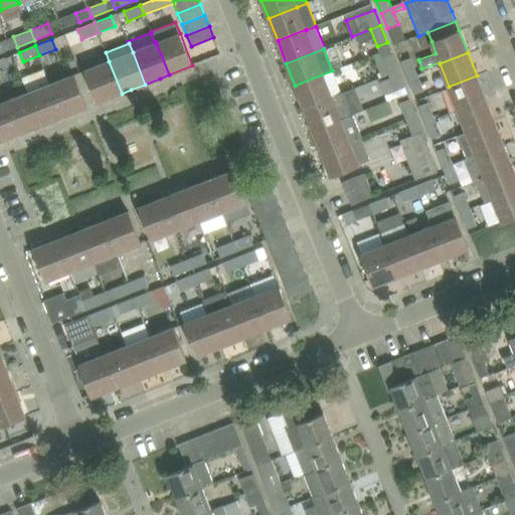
[(392,54),(381,58),(388,75),(398,71),(392,54)]
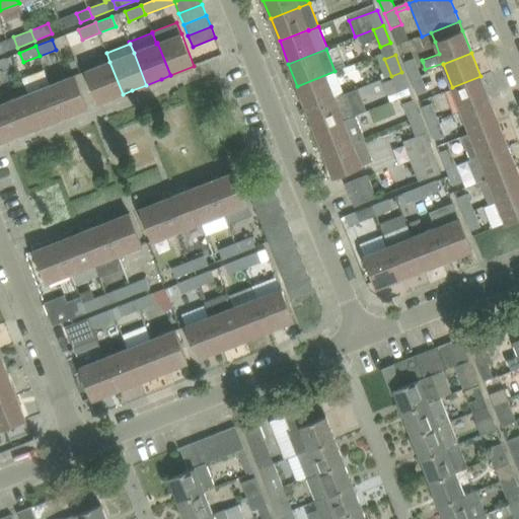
[(5,58),(0,59),(0,71),(9,68),(5,58)]
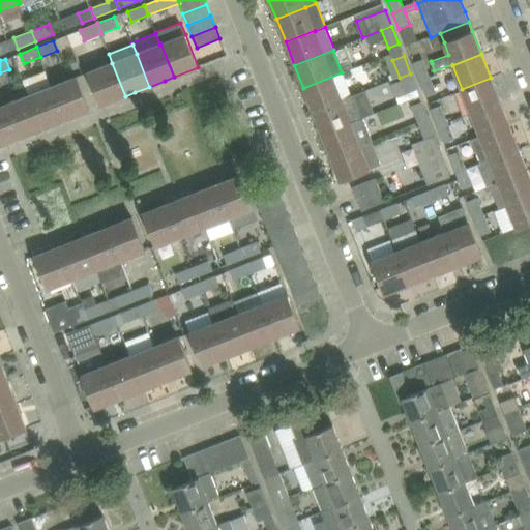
[(413,63),(418,79),(430,75),(423,59),(413,63)]
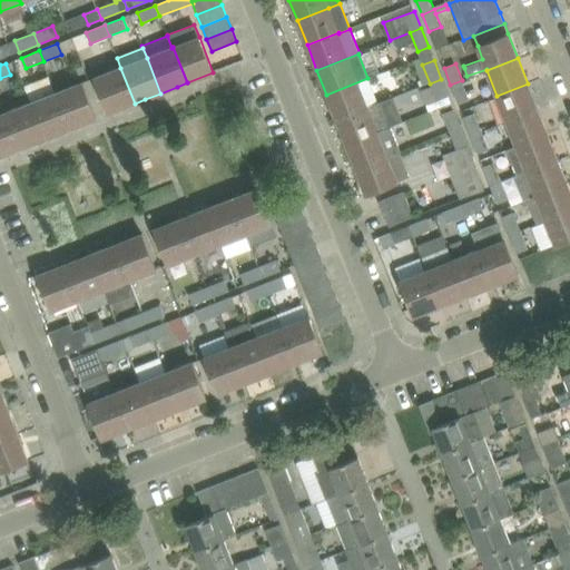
[(135,104),(120,68),(95,78),(108,114),(135,104)]
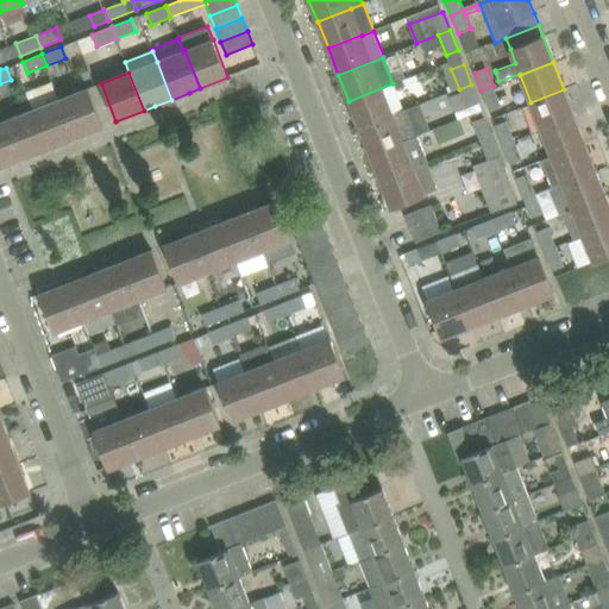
[(403,111),(403,110),(393,83),(349,101),(359,127),(403,111)]
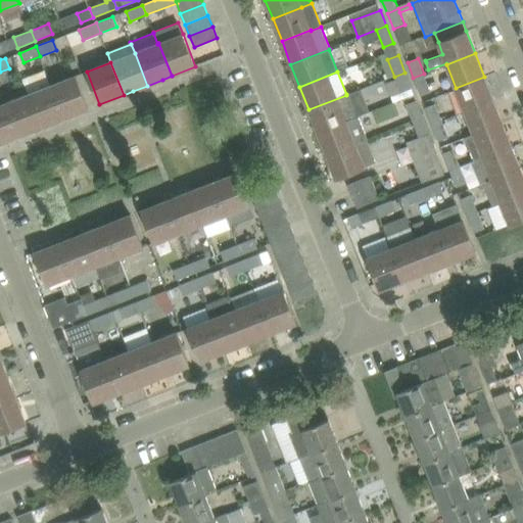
[(395,80),(386,84),(391,97),(412,89),(405,73),(394,77),(395,80)]
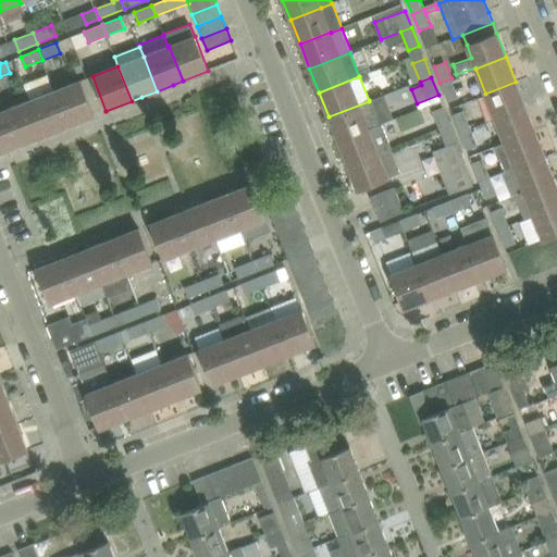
[(459,98),(452,78),(440,83),(447,102),(459,98)]
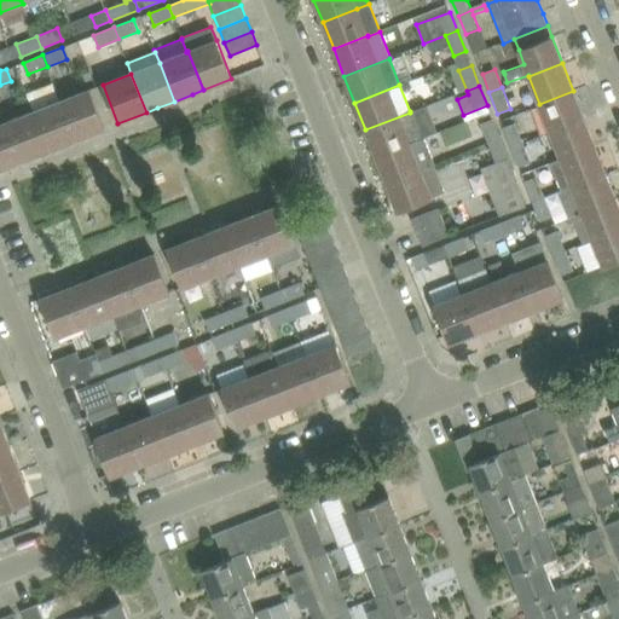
[(104,128),(90,90),(61,100),(76,139),(104,128)]
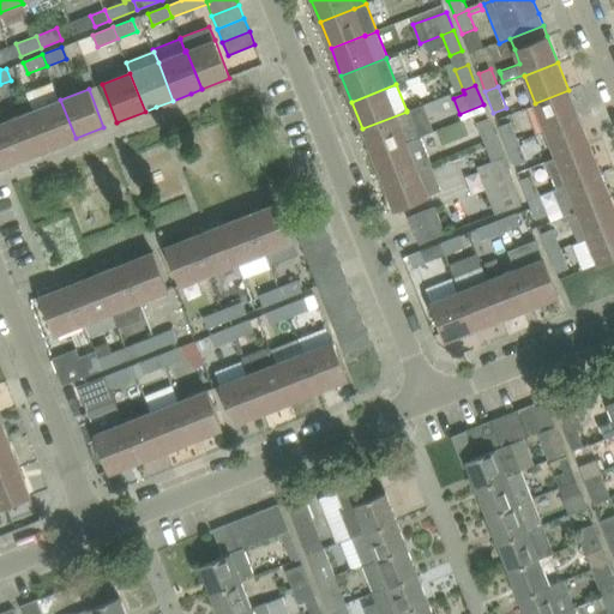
[(579,116),(569,90),(535,103),(546,130),(579,116)]
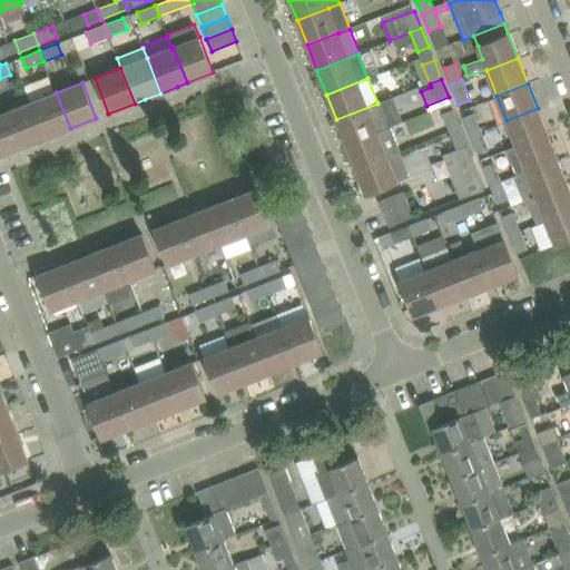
[(70,128),(56,92),(30,104),(43,139),(70,128)]
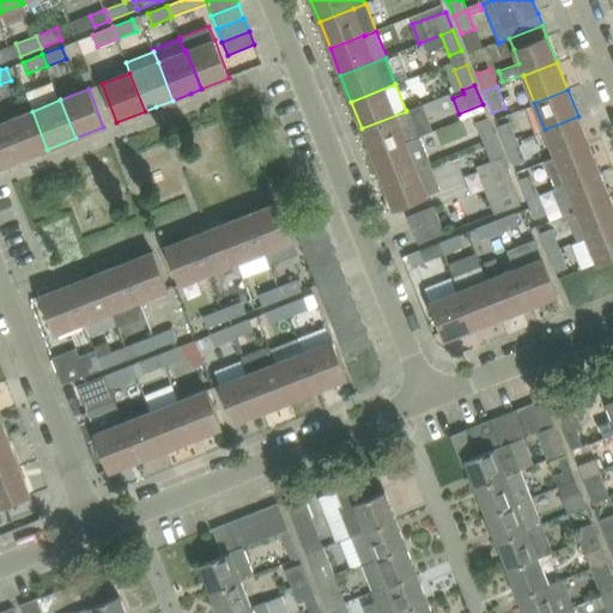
[(4,121),(5,120),(1,109),(0,109),(0,167),(19,161),(4,121)]
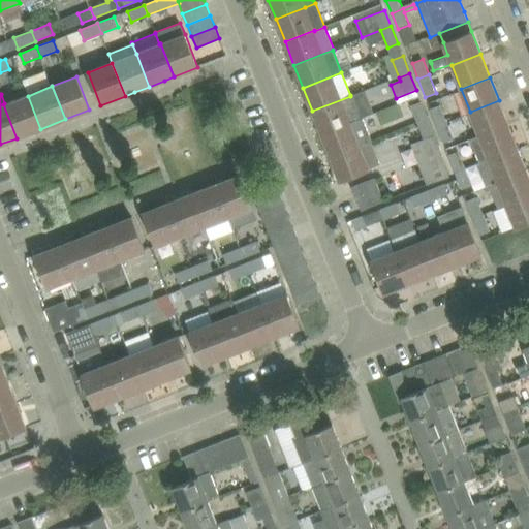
[(353,95),(350,96),(312,111),(321,134),(363,118),(353,95)]
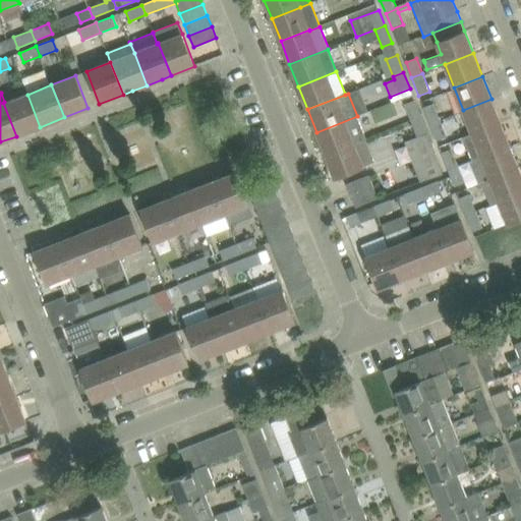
[(40,127),(27,95),(5,103),(4,102),(3,103),(16,136),(40,127)]
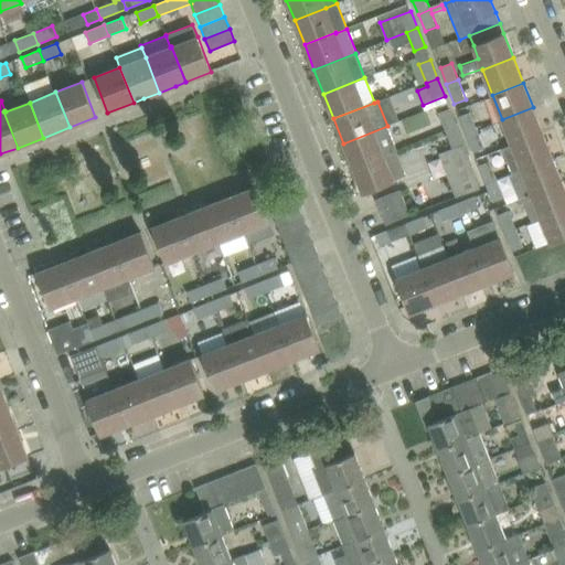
[(542,132),(533,107),(502,119),(512,145),(542,132)]
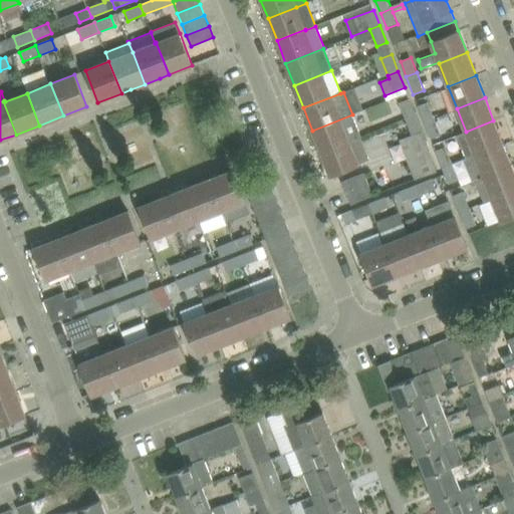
[(397,104),(403,120),(416,115),(409,99),(397,104)]
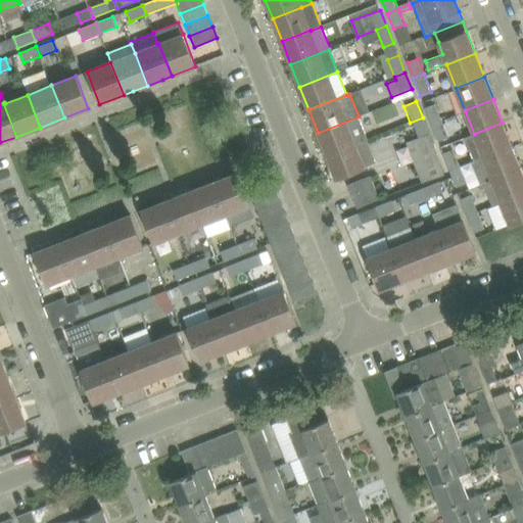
[(425,108),(431,124),(441,120),(436,104),(425,108)]
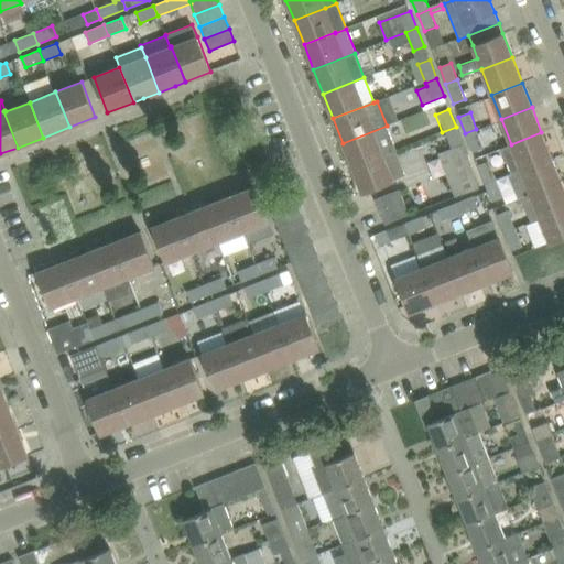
[(383,155),(396,151),(387,126),(343,143),(353,167),(383,155)]
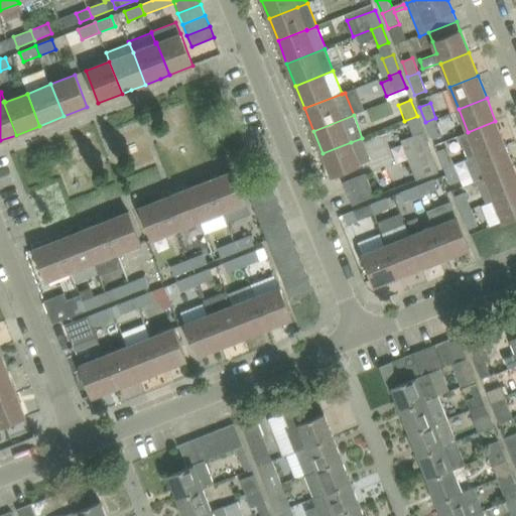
[(438,172),(417,116),(404,121),(410,138),(402,141),(416,180),(438,172)]
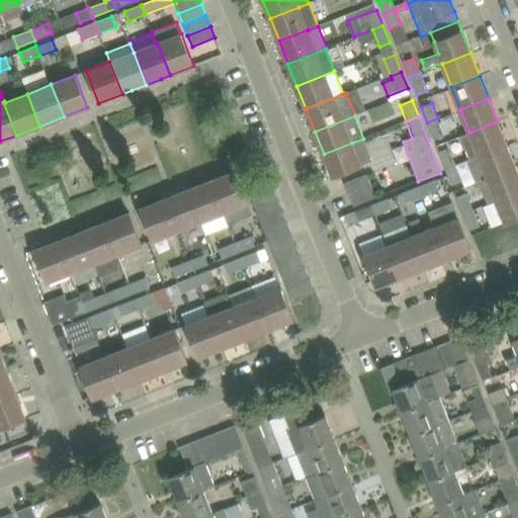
[(444,137),(437,118),(427,122),(434,141),(444,137)]
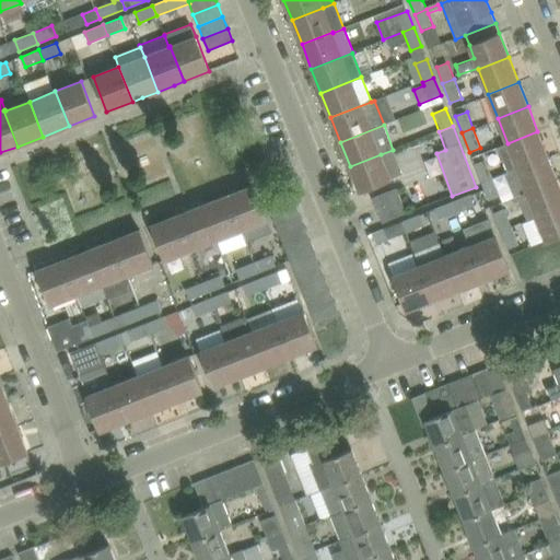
[(547,155),(537,131),(508,143),(512,155),(503,159),(508,171),(517,167),(547,155)]
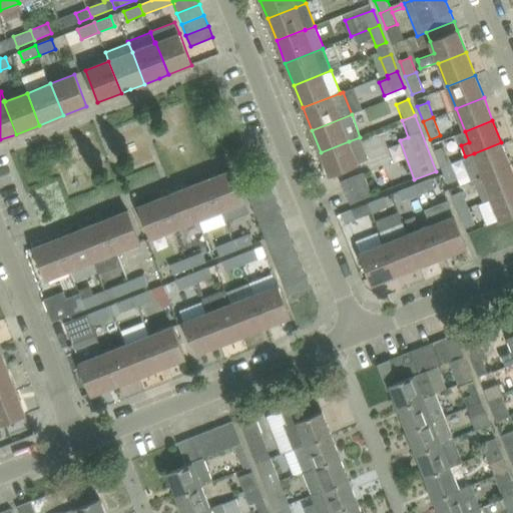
[(358,163),(349,141),(321,152),(329,175),(358,163)]
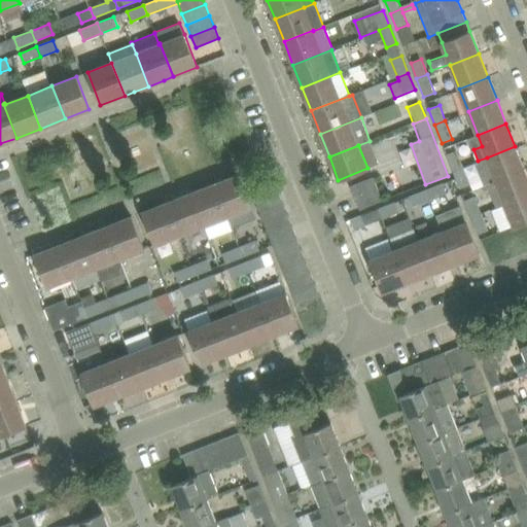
[(524,170),(515,146),(487,157),(478,161),(475,162),(484,186),(496,181),(524,170)]
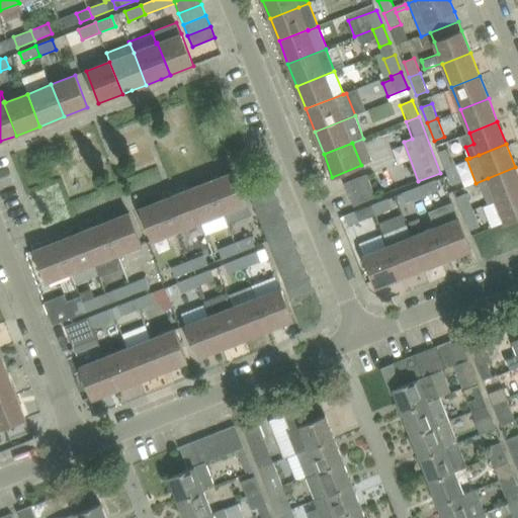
[(439,152),(444,167),(454,163),(449,149),(439,152)]
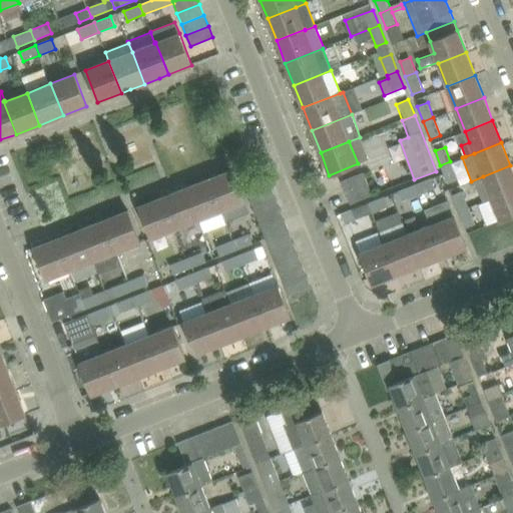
[(457,179),(450,161),(440,165),(447,183),(457,179)]
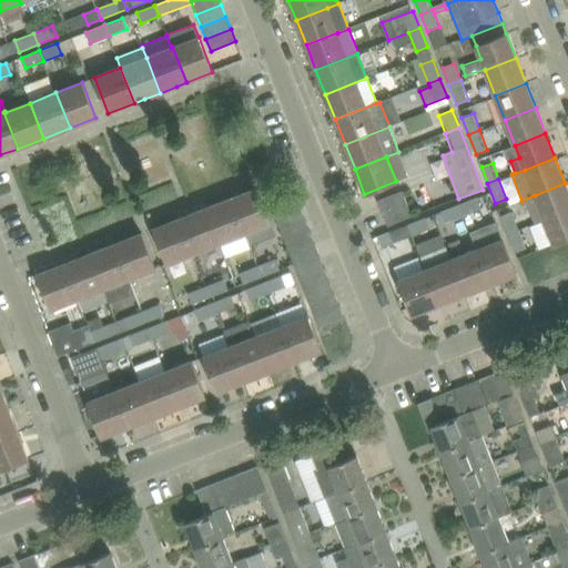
[(567,210),(567,191),(565,183),(535,195),(544,220),(567,210)]
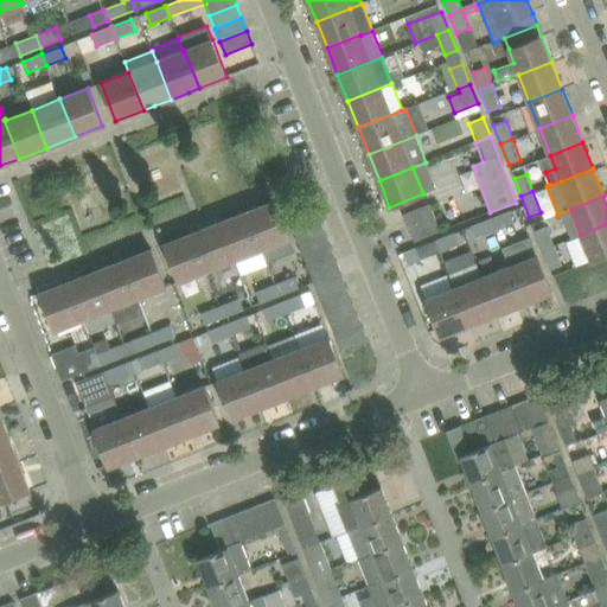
[(289,238),(275,200),(274,200),(247,211),(262,249),(289,238)]
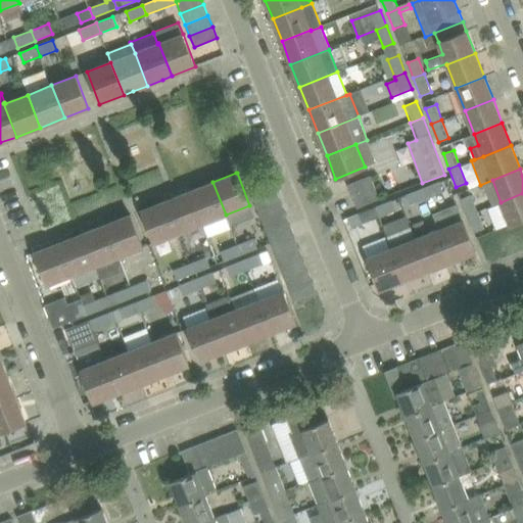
[(375,187),(371,175),(347,184),(351,196),(375,187)]
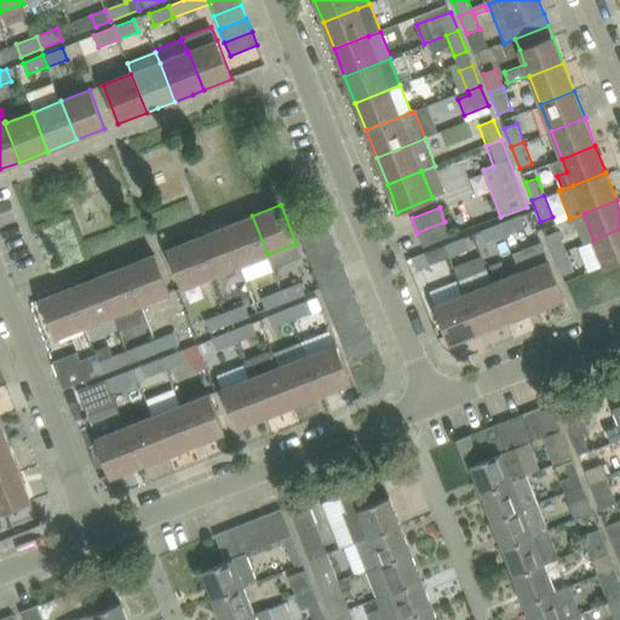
[(329,228),(323,212),(296,223),(302,239),(329,228)]
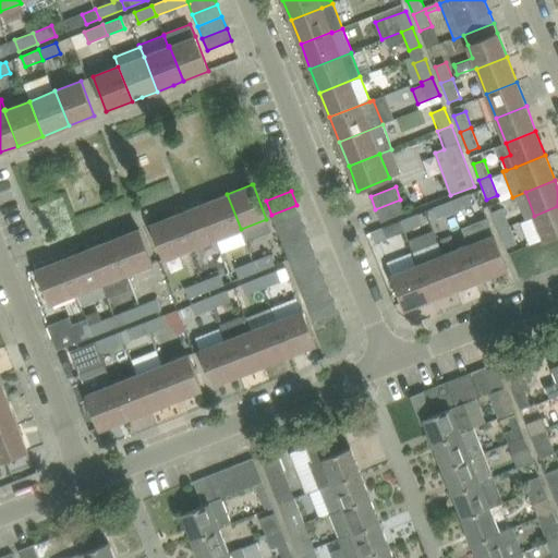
[(241,229),(227,194),(202,204),(215,239),(241,229)]
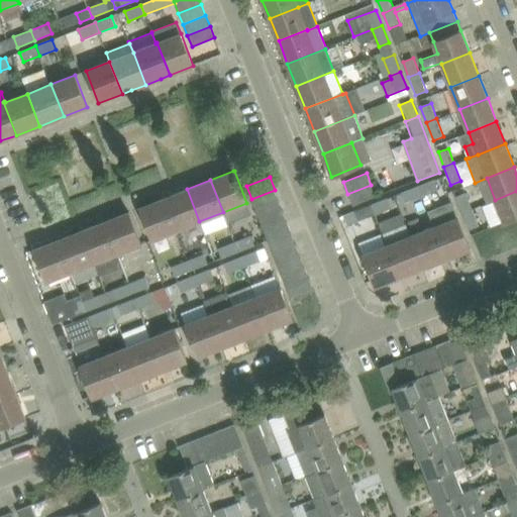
[(433,180),(417,186),(421,196),(437,190),(433,180)]
